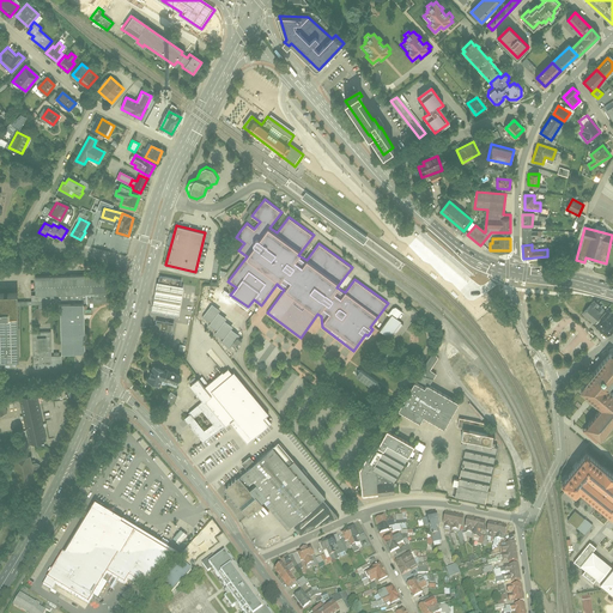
[(62,369),(62,354),(84,354),(83,305),(107,304),(105,277),(35,278),(35,301),(17,301),(17,291),(0,291),(0,358),(18,358),(18,308),(59,307),(60,352),(53,352),(53,332),(32,332),(34,369),(62,369)]
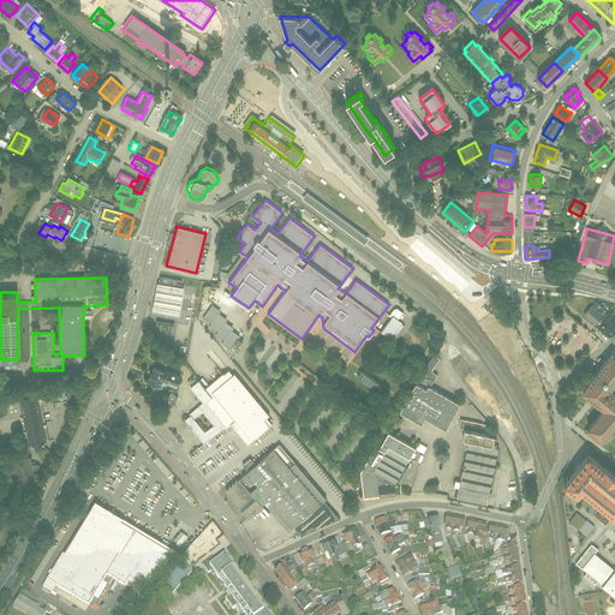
[(183,281),(162,278),(160,284),(181,288),(183,281)]
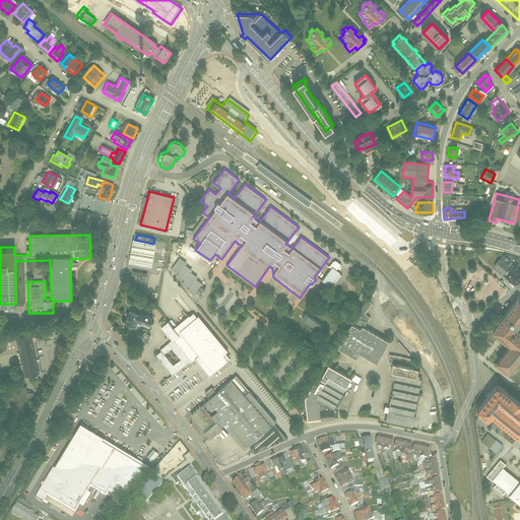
[(135,240),(133,240),(128,263),(151,267),(155,244),(153,244),(135,240)]
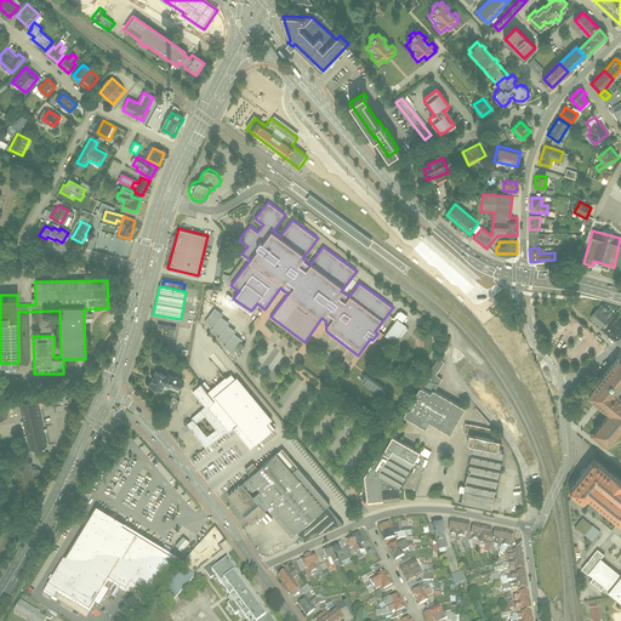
[(587,315),(594,307),(585,298),(577,307),(587,315)]
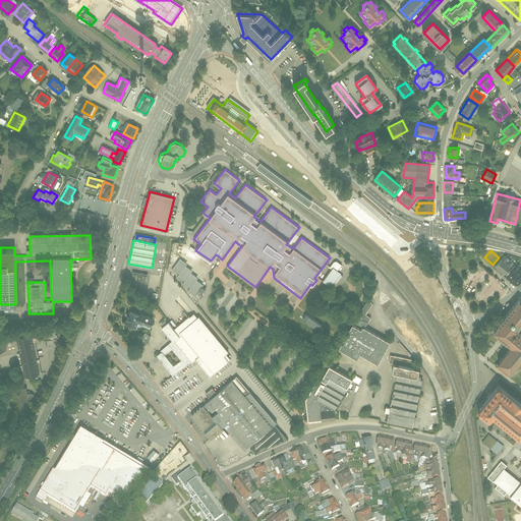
[(180,257),(172,270),(178,274),(177,276),(184,281),(182,284),(189,288),(187,290),(194,295),(203,284),(196,279),(197,277),(190,272),(192,270),(185,265),(186,263),(180,257)]
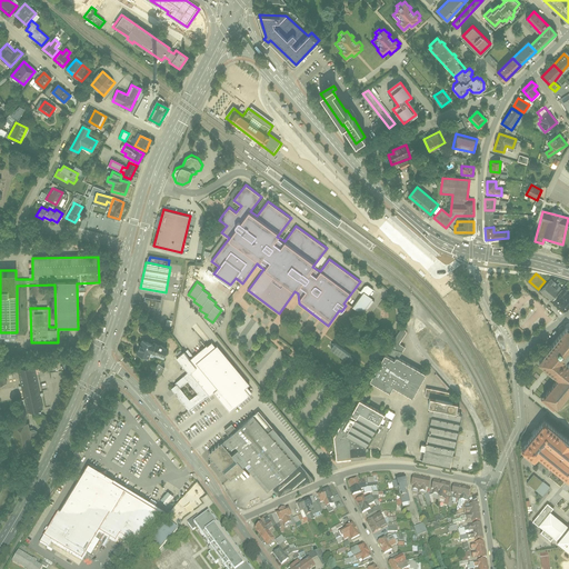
[(540,291),(550,300),(558,291),(548,283),(540,291)]
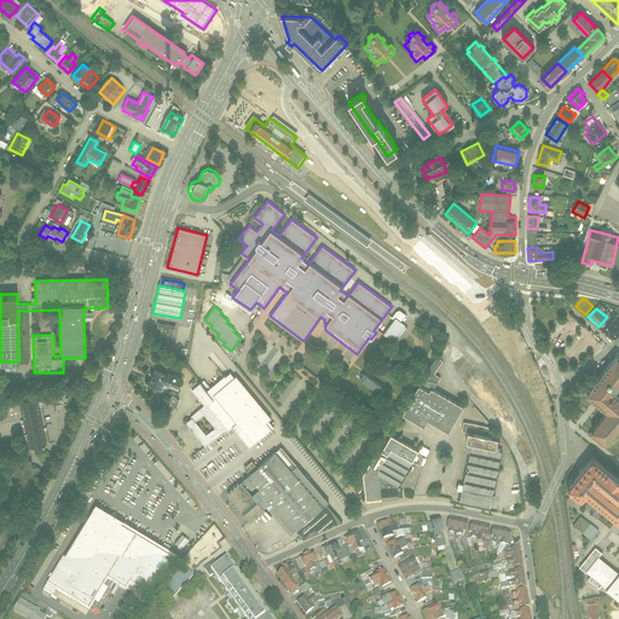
[(394,317),(385,331),(397,340),(406,325),(394,317)]
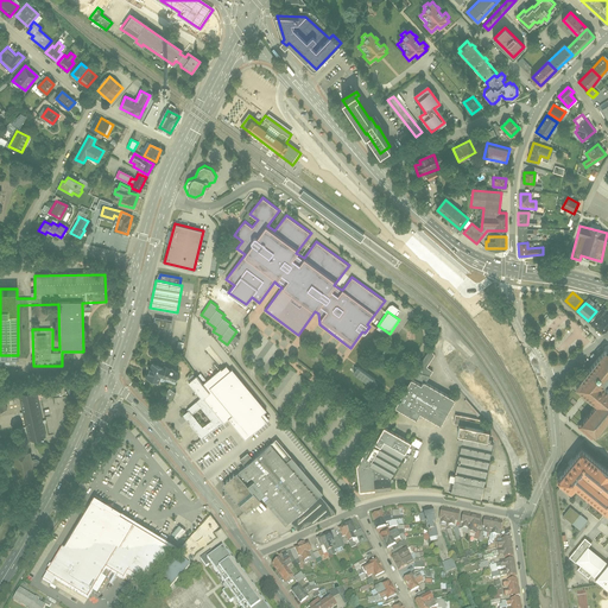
[(590,322),(605,333),(607,328),(607,327),(607,325),(607,316),(606,314),(601,320),(596,315),(590,322)]
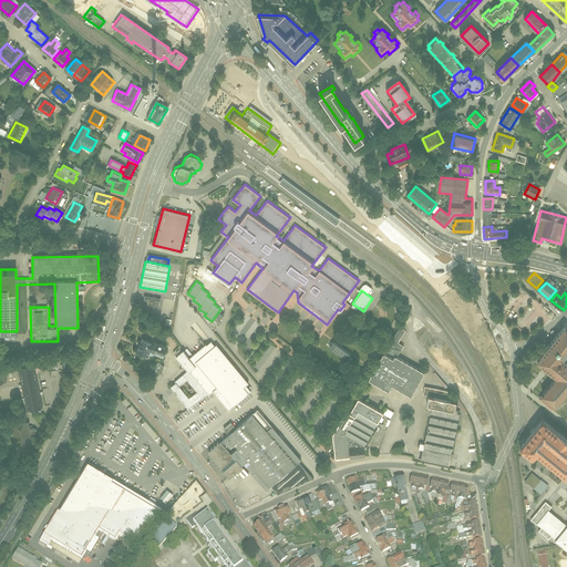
[(158,309),(161,299),(145,296),(143,306),(158,309)]
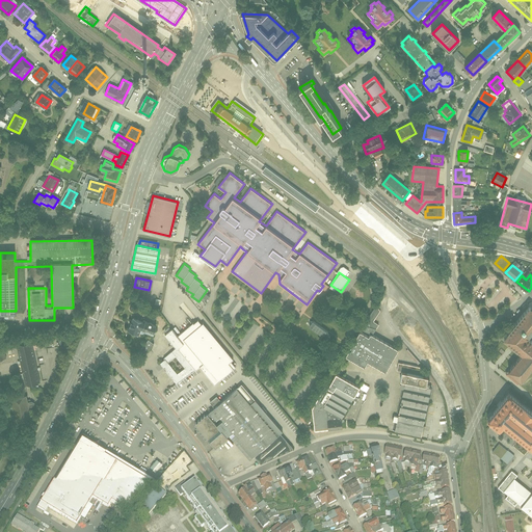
[(372,335),(378,324),(373,321),(379,311),(376,303),(361,327),(372,335)]
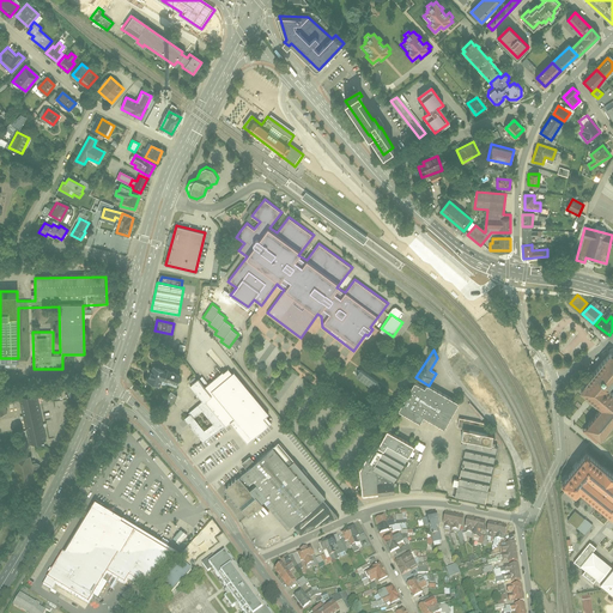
[(612,354),(610,352),(580,388),(600,406),(598,408),(584,424),(587,426),(584,429),(598,439),(612,420),(612,390),(608,387),(612,380),(612,354)]
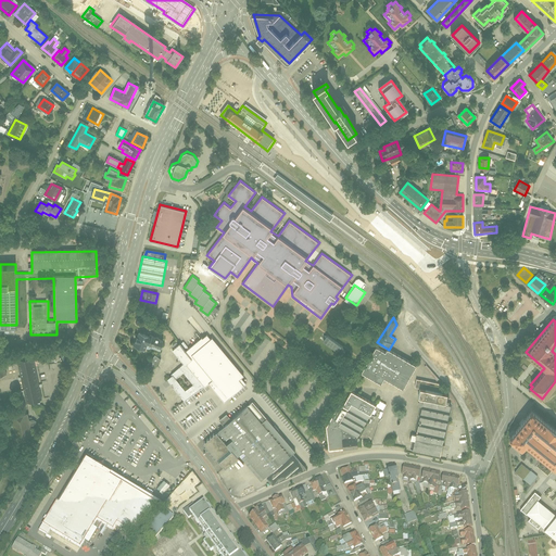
[(138,331),(133,344),(144,349),(147,343),(159,348),(162,340),(150,335),(149,337),(138,331)]
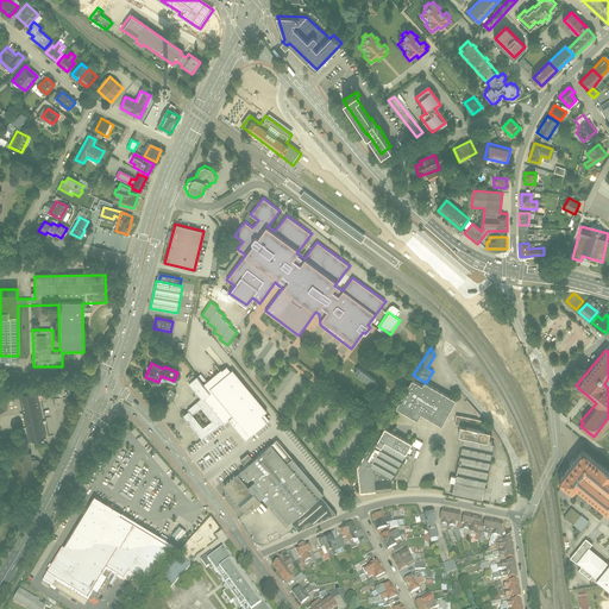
[(230,420),(246,440),(270,420),(264,414),(268,412),(232,370),(231,371),(228,369),(227,366),(223,371),(221,370),(203,384),(198,376),(189,382),(202,399),(224,424),(225,425),(230,420)]
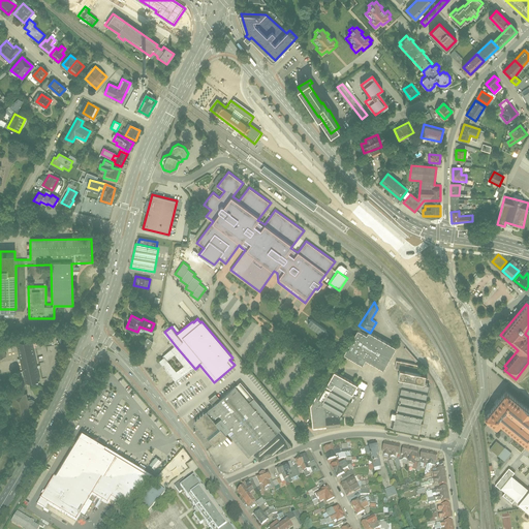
[(310,319),(306,324),(325,338),(330,333),(310,319)]
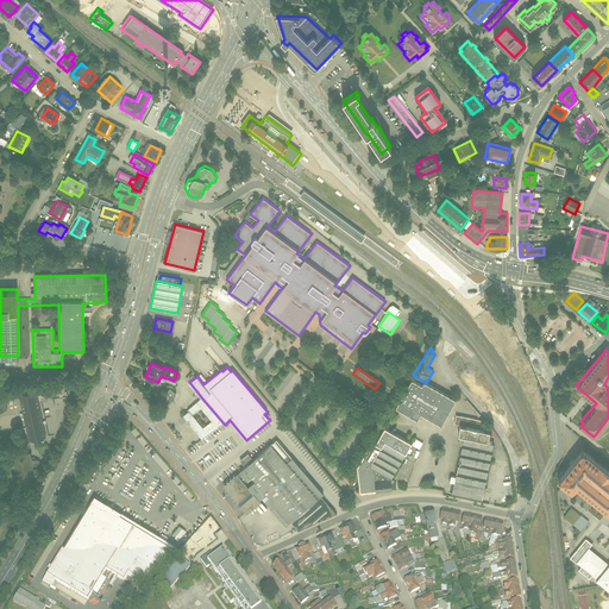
[(394,407),(415,421),(420,414),(440,426),(456,401),(426,383),(413,375),(394,407)]
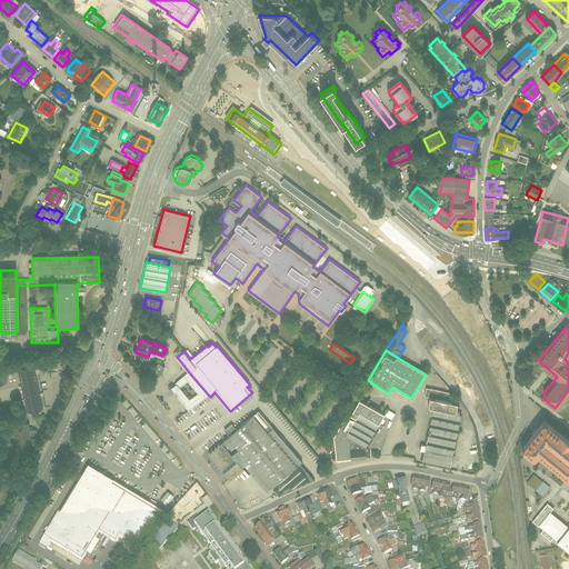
[(153,378),(163,367),(158,362),(148,373),(153,378)]
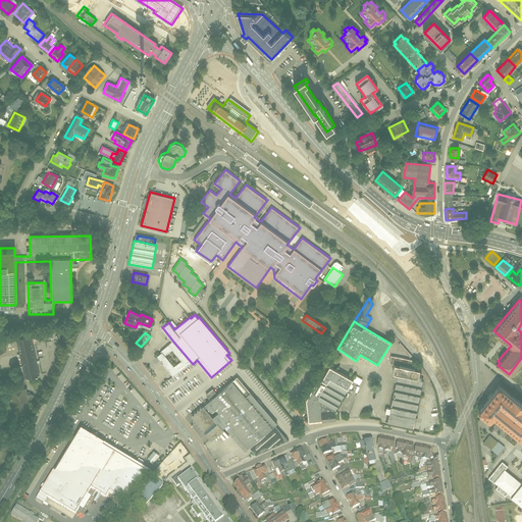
[(17,336),(25,376),(41,374),(33,333),(17,336)]
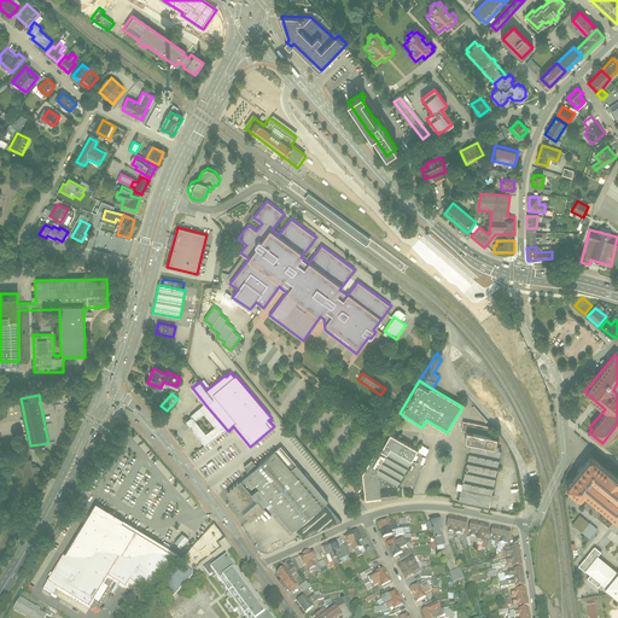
[(190,426),(191,425),(194,430),(193,431),(205,445),(227,430),(205,404),(191,417),(192,418),(187,421),(188,424),(187,424),(190,426)]
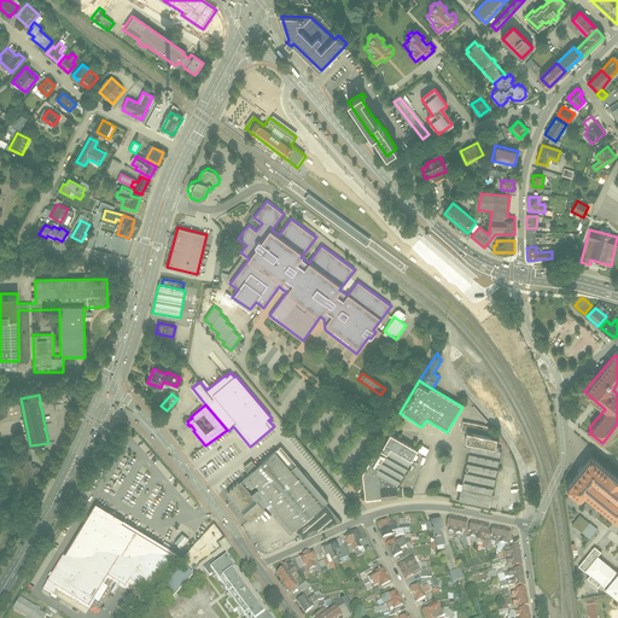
[(470,443),(458,500),(489,506),(501,449),(497,449),(499,444),(495,444),(497,437),(490,436),(491,426),(461,421),(460,431),(465,431),(464,442),(470,443)]
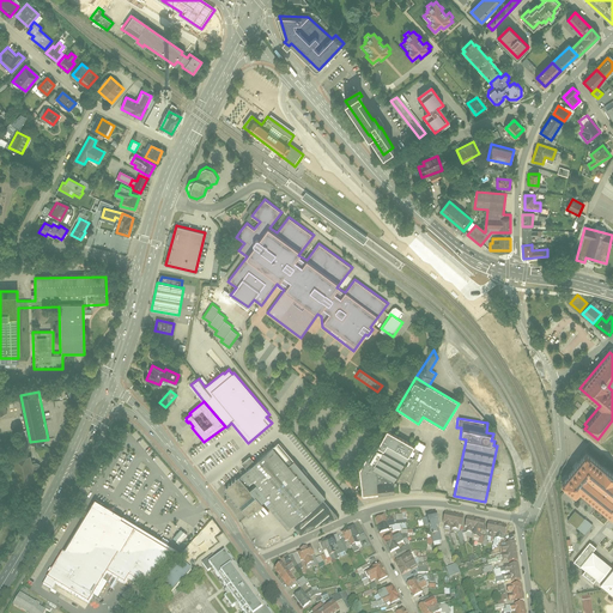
[(393,492),(393,484),(413,445),(387,431),(377,448),(372,447),(362,467),(359,472),(360,495),(393,492)]
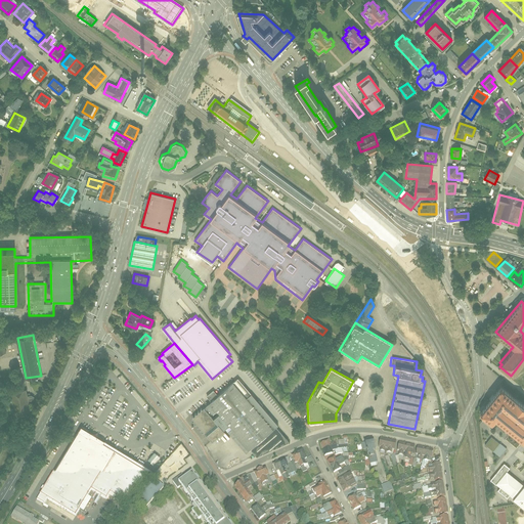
[(354,383),(360,386),(363,381),(356,377),(354,383)]
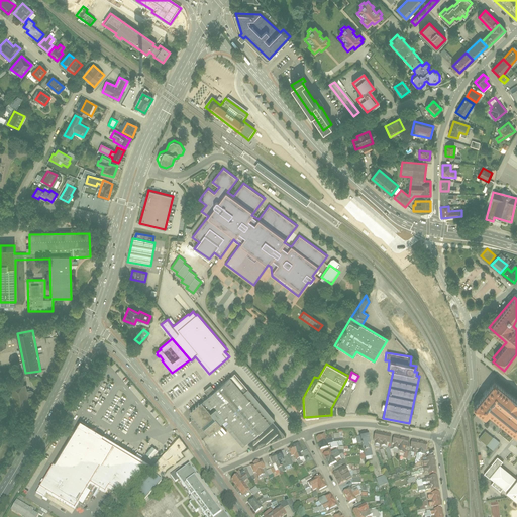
[(285,436),(272,422),(275,419),(234,373),(215,390),(210,385),(203,390),(208,396),(189,412),(208,434),(221,424),(241,447),(245,443),(251,450),(285,436)]
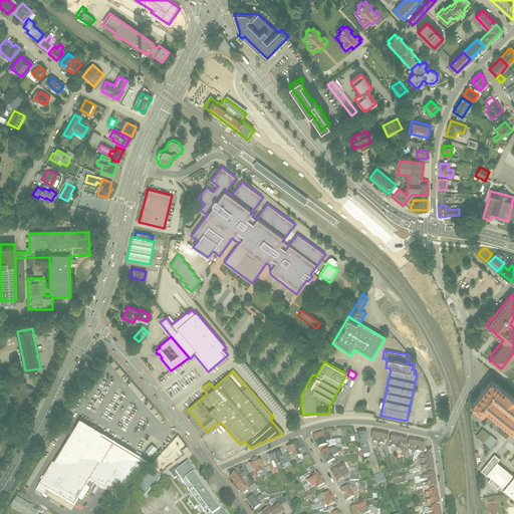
[(24,377),(9,380),(14,410),(30,407),(26,390),(30,389),(31,387),(31,383),(29,383),(25,383),(24,377)]
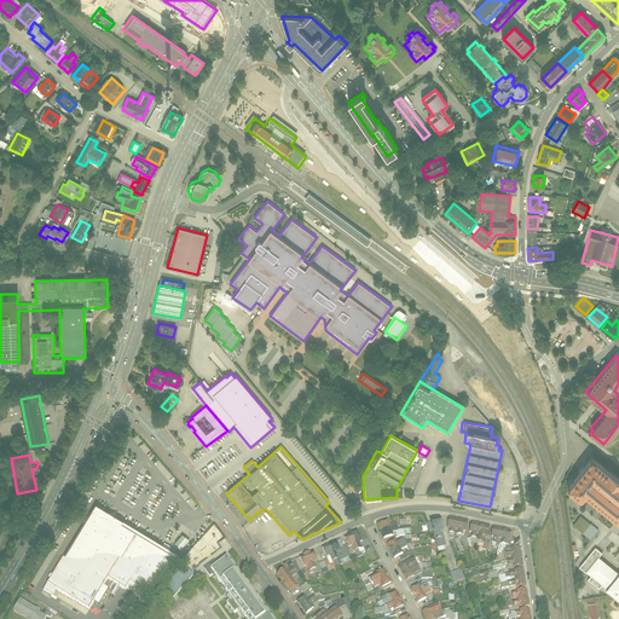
[(618,480),(591,457),(566,487),(580,499),(584,495),(618,524),(618,522),(618,480)]
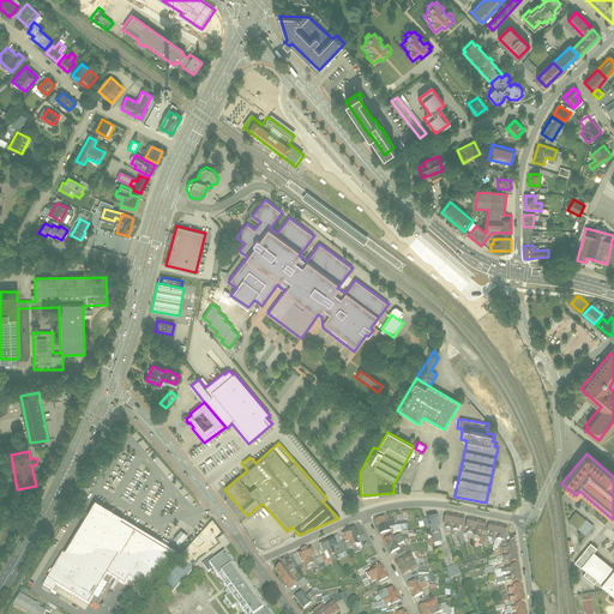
[(97,497),(44,583),(86,609),(108,573),(126,584),(130,578),(145,588),(173,543),(97,497)]
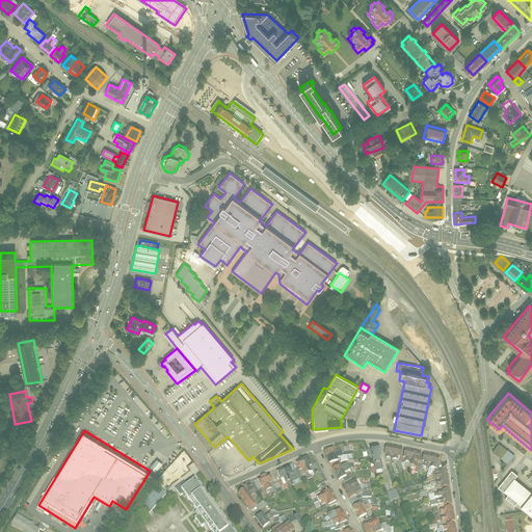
[(501,458),(507,451),(499,444),(493,451),(501,458)]
